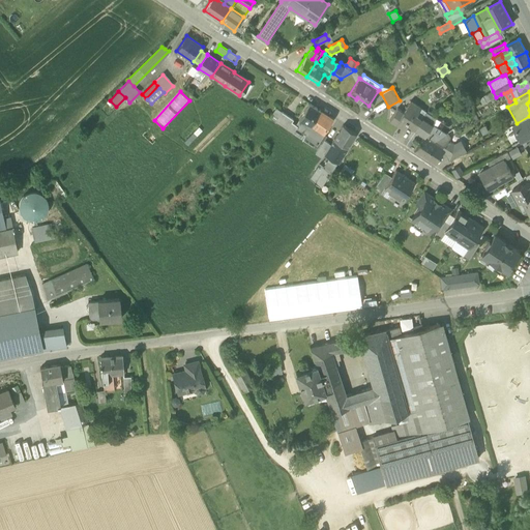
[(495,98),(491,92),(483,96),(488,102),(495,98)]
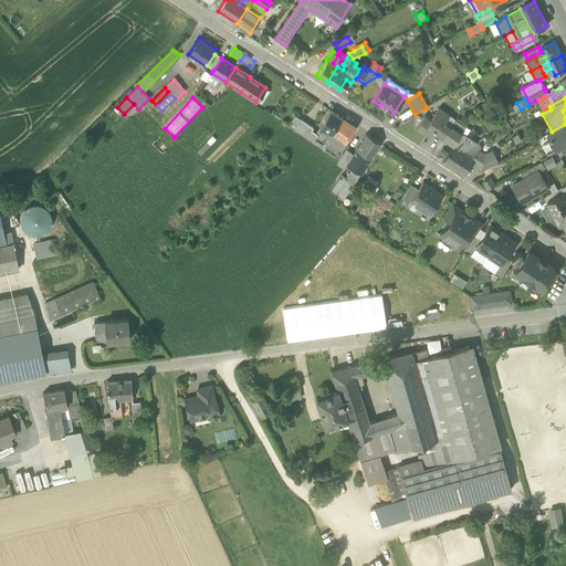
[(535,101),(542,114),(551,109),(549,106),(544,108),(538,100),(535,101)]
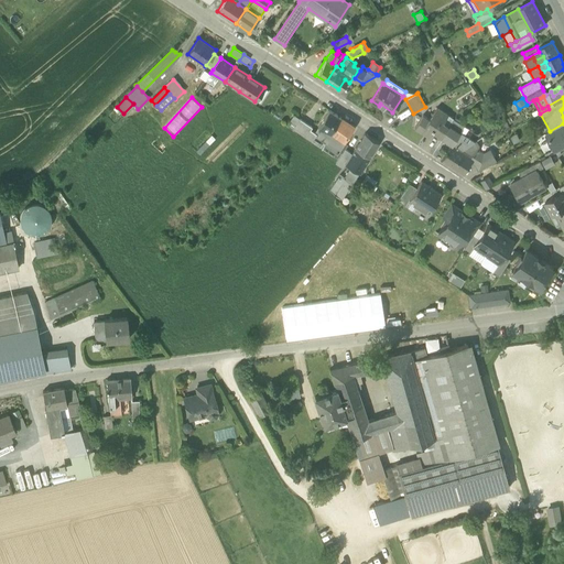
[(414,128),(429,137),(432,131),(435,133),(443,122),(448,115),(437,107),(429,119),(423,116),(414,128)]
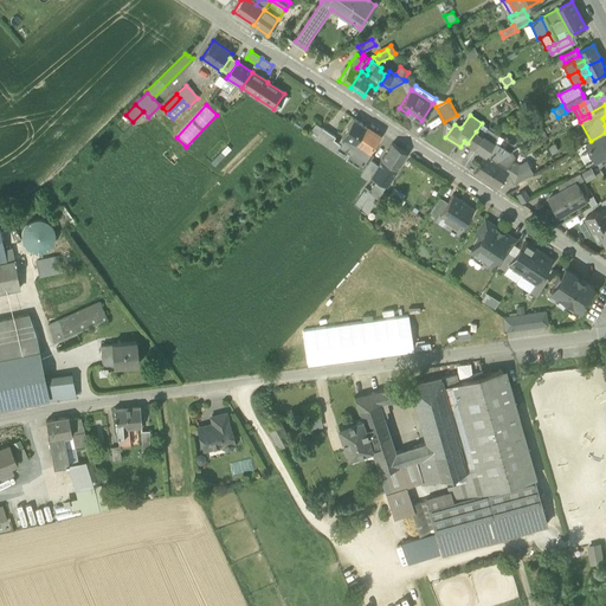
[(350,152),(350,149),(366,127),(353,118),(342,136),(345,139),(340,144),(350,152)]
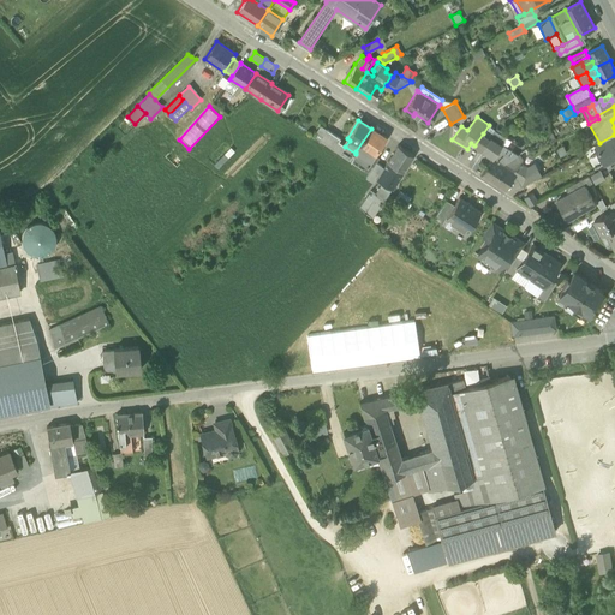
[(495,130),(489,125),(483,133),(489,138),(494,130),(495,130)]
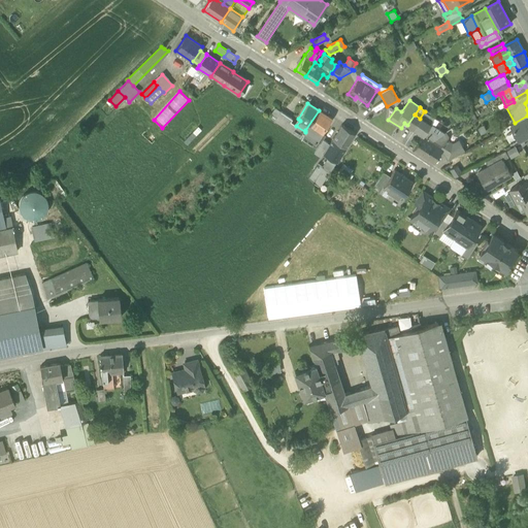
[(330,118),(319,110),(305,130),(311,134),(315,130),(320,133),(330,118)]
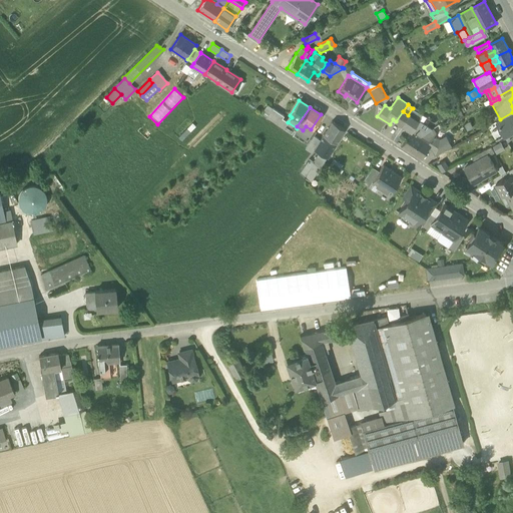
[(267,117),(277,124),(282,118),(283,118),(284,116),(273,108),(267,117)]
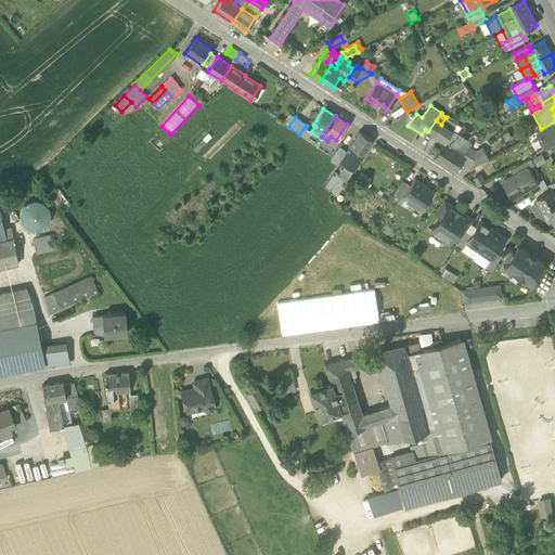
[(434,136),(444,142),(444,141),(454,147),(467,139),(453,130),(456,124),(446,117),(441,125),(434,136)]
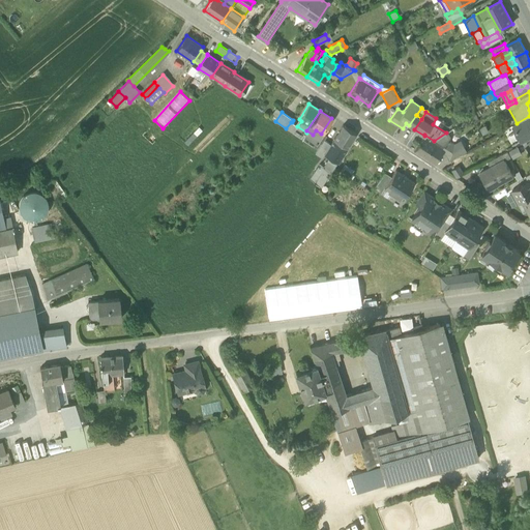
[(470,117),(475,123),(480,121),(476,114),(470,117)]
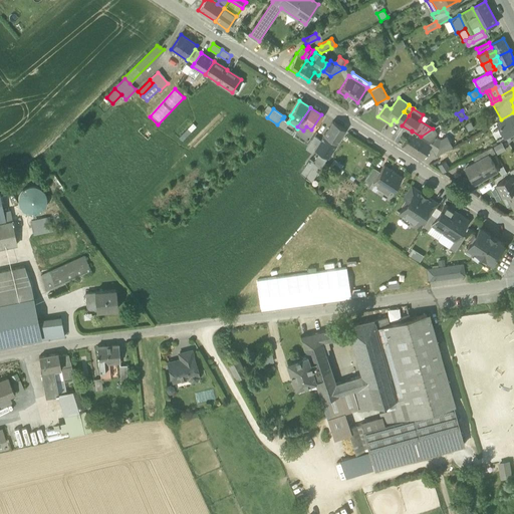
[(397,121),(402,125),(409,115),(404,111),(397,121)]
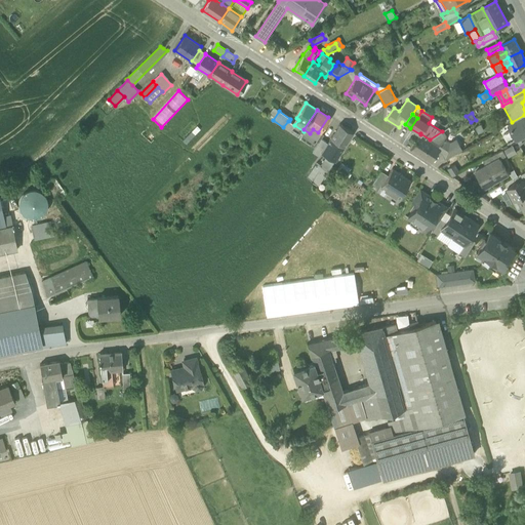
[(524,115),(512,122),(509,124),(518,142),(524,137),(524,133),(523,130),(524,129),(524,115)]
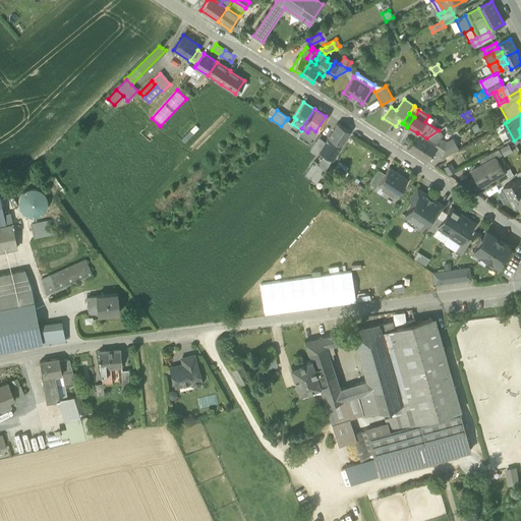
[(281,126),(296,136),(301,130),(292,124),(287,120),(286,120),(281,126)]
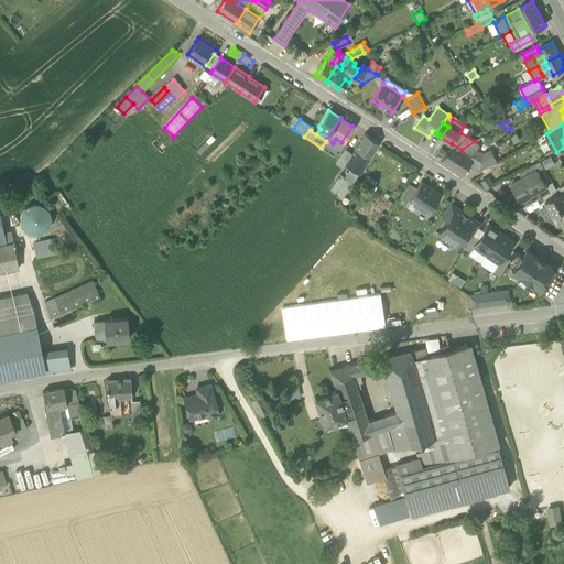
[(517,132),(509,137),(513,144),(521,140),(517,132)]
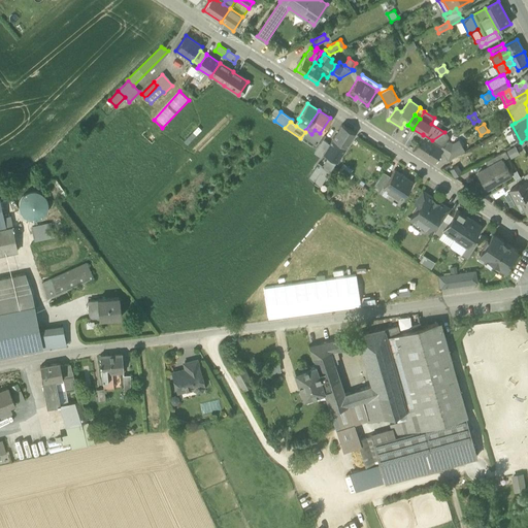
[(336,162),(355,134),(341,125),(330,143),(323,154),(329,157),(336,162)]
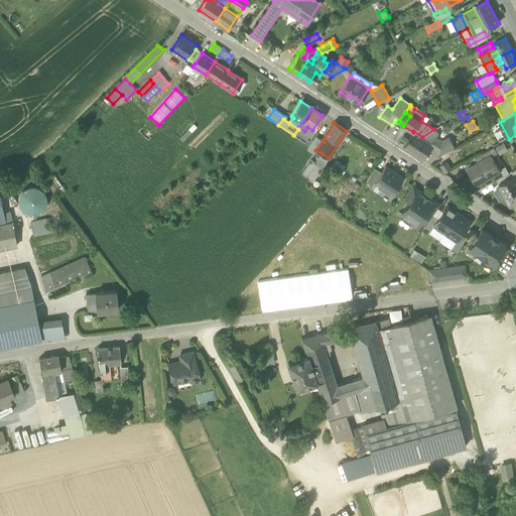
[(298,127),(298,129),(293,135),(309,145),(314,138),(315,136),(312,134),(311,136),(304,131),(298,127)]
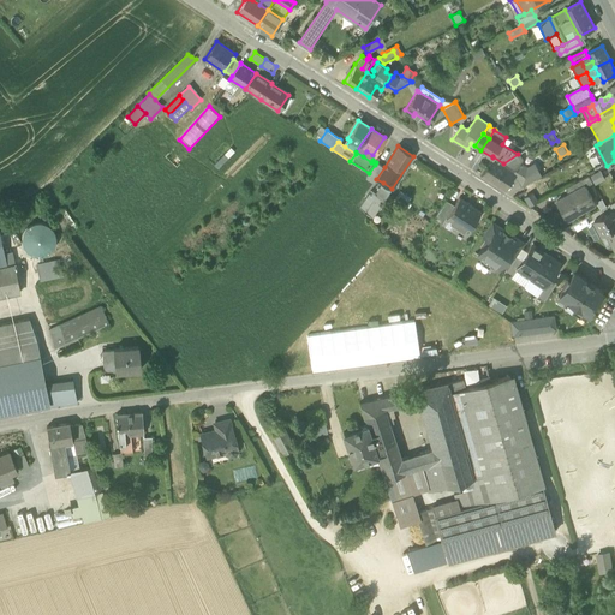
[(519,153),(518,154),(503,163),(514,169),(515,169),(519,163),(521,165),(523,163),(523,159),(519,153)]
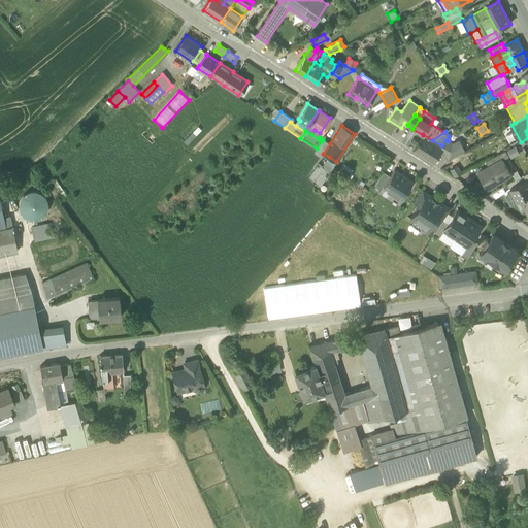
[(441,145),(432,140),(423,134),(423,135),(413,151),(422,157),(422,158),(432,164),(440,152),(444,154),(449,151),(452,144),(448,141),(446,140),(442,145),(441,145)]
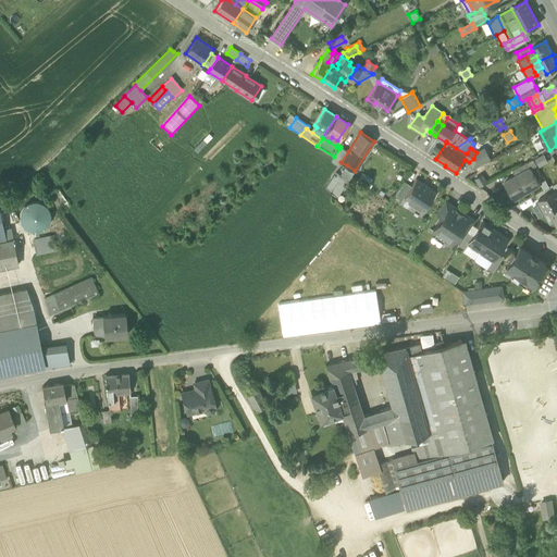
[(334,157),(341,162),(348,151),(341,147),(339,149),(334,157)]
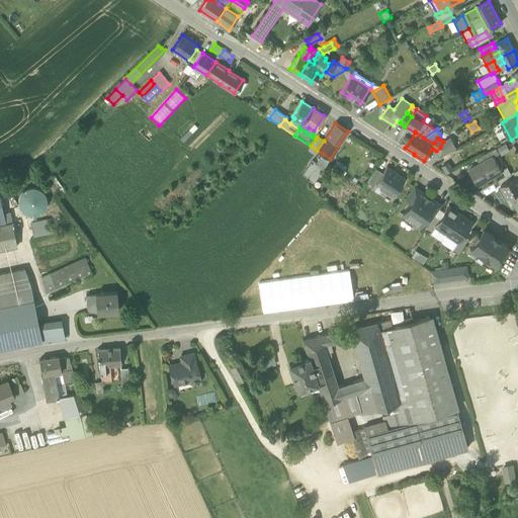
[(436,151),(439,157),(454,148),(449,139),(443,142),(440,148),(436,151)]
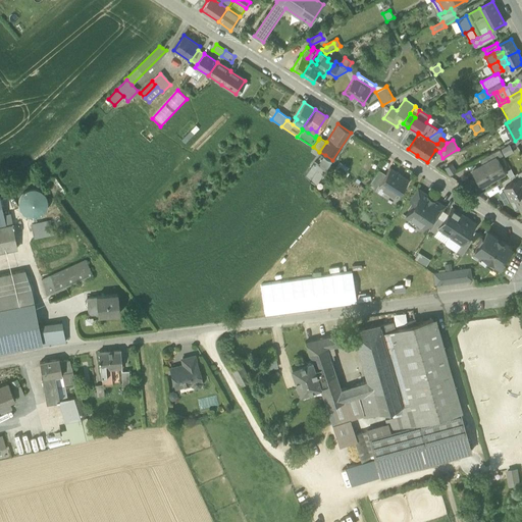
[(510,144),(502,149),(506,157),(514,152),(510,144)]
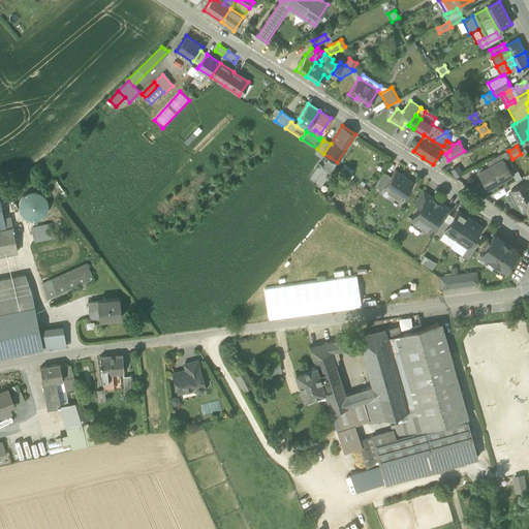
[(494,157),(497,162),(503,159),(504,159),(509,157),(506,151),(494,157)]
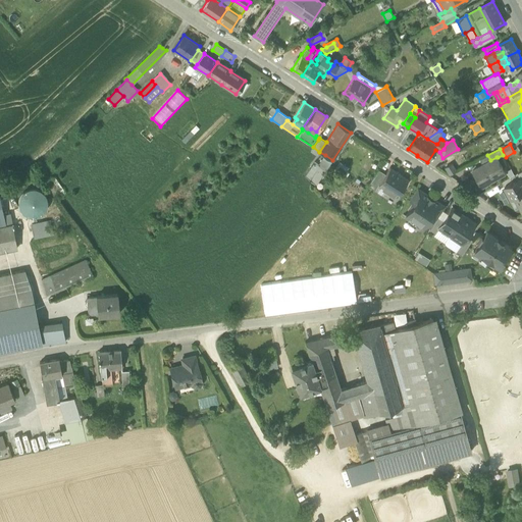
[(309,179),(316,185),(332,160),(325,155),(317,168),(311,164),(303,175),(309,179)]
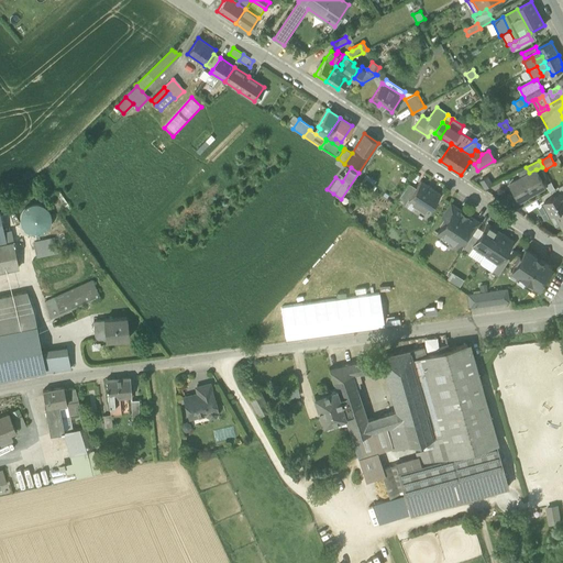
[(518,173),(520,178),(529,173),(526,167),(518,173)]
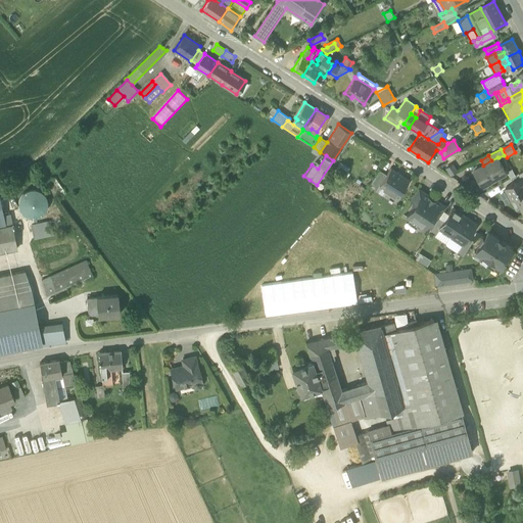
[(482,179),(485,185),(507,173),(498,157),(497,157),(491,160),(483,165),(473,171),(478,180),(482,179)]
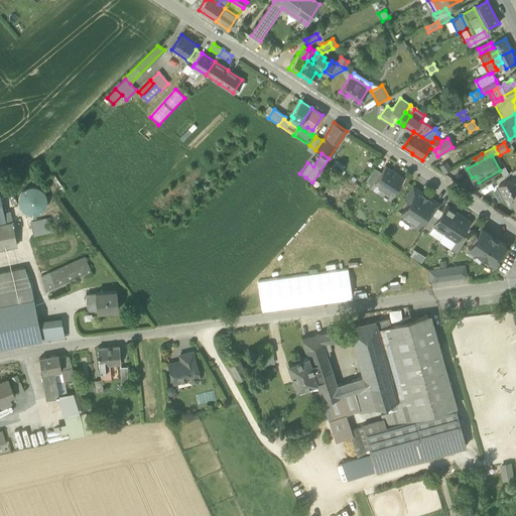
[(438,165),(442,173),(452,168),(447,161),(438,165)]
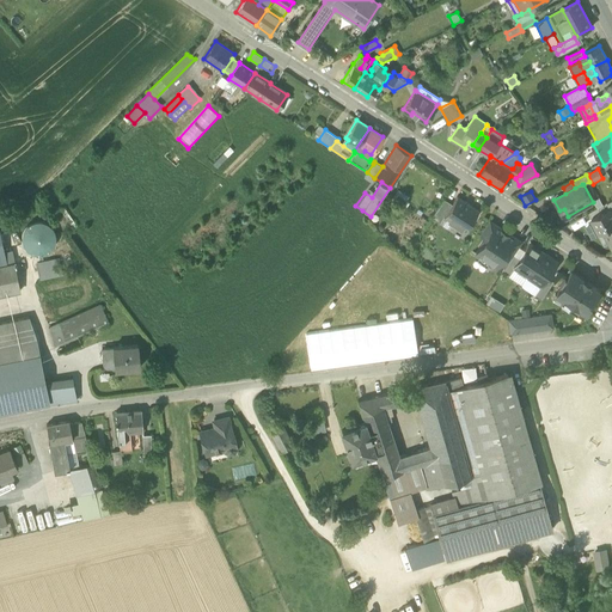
[(444,216),(465,231),(479,210),(457,196),(452,204),(444,216)]
